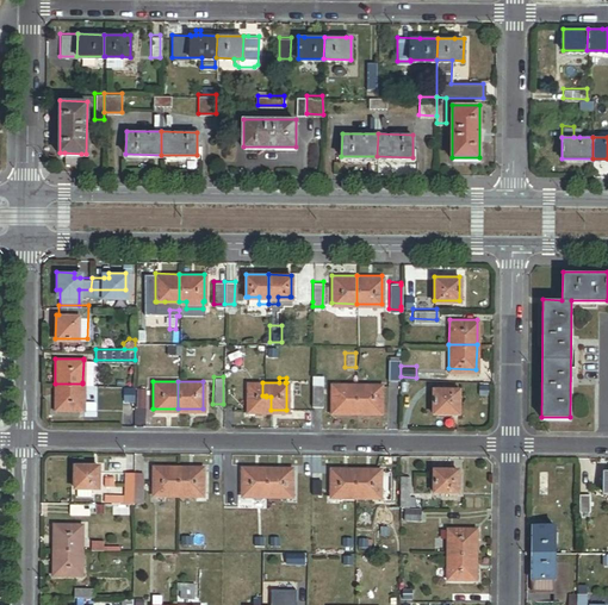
[(247,410),(271,410),(271,397),(266,397),(266,395),(262,395),(262,382),(247,381),(247,410)]
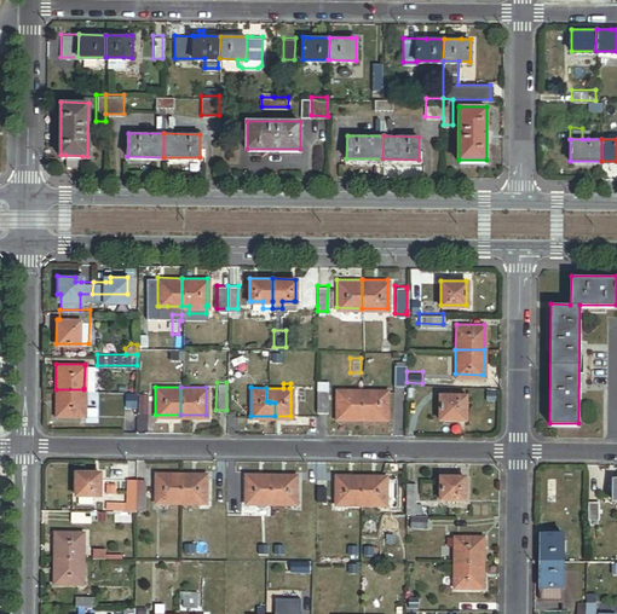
[(327,389),(316,388),(315,410),(326,411),(327,389)]
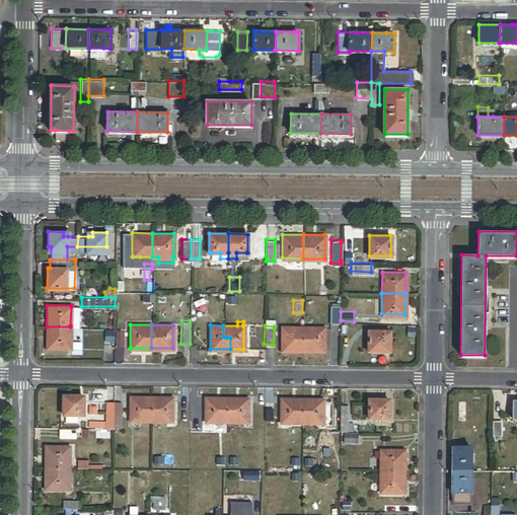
[(302,325),(281,325),(281,349),(302,349),(302,325)]
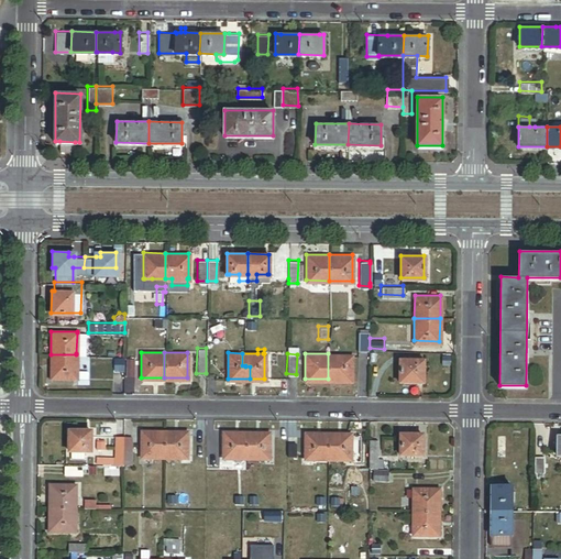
[(351,353),(328,353),(328,379),(351,380),(351,353)]
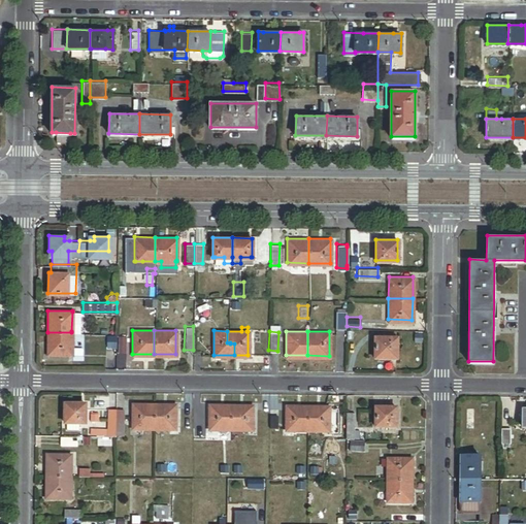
[(71,353),(71,332),(47,332),(47,353),(71,353)]
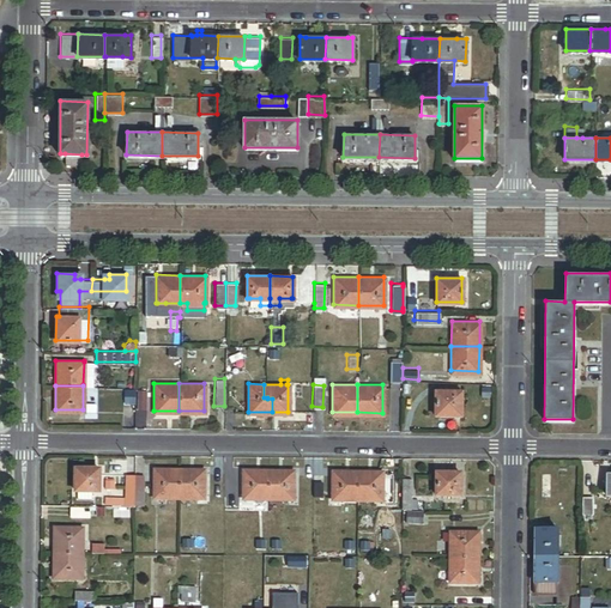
[(460,414),(460,390),(435,389),(435,413),(460,414)]
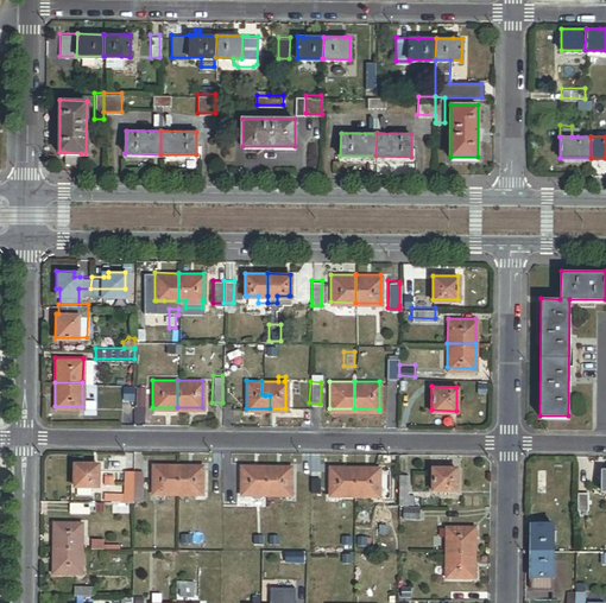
[(96,486),(98,463),(74,463),(75,484),(75,493),(89,493),(89,486),(96,486)]
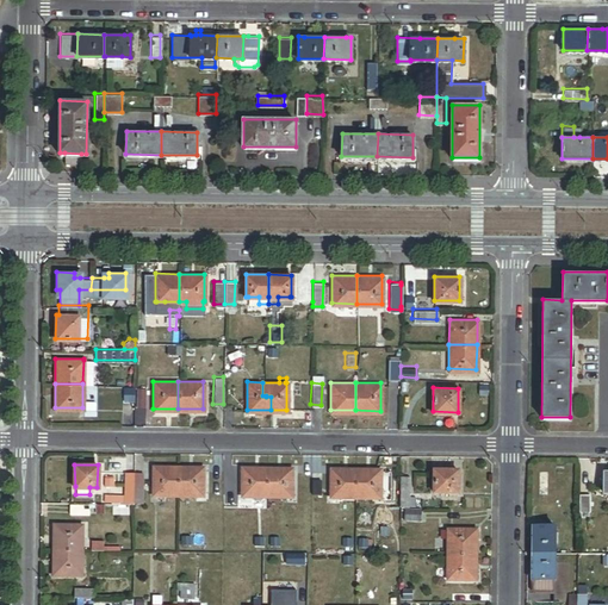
[(177,493),(178,466),(153,465),(153,493),(177,493)]
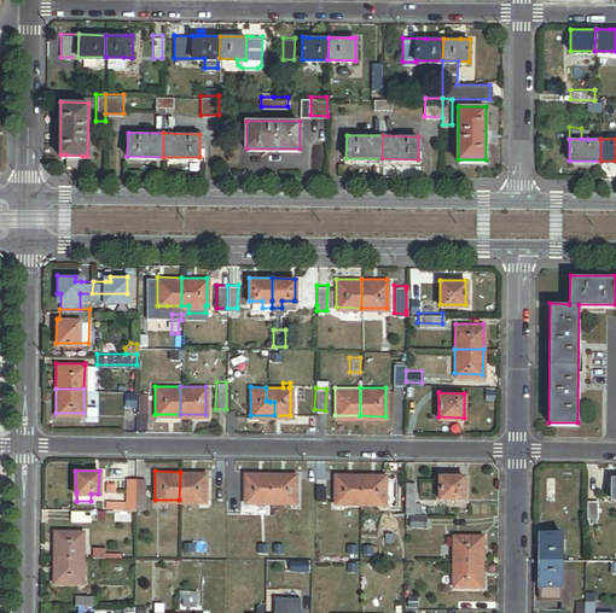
[(205,472),(180,472),(179,500),(204,500),(205,472)]
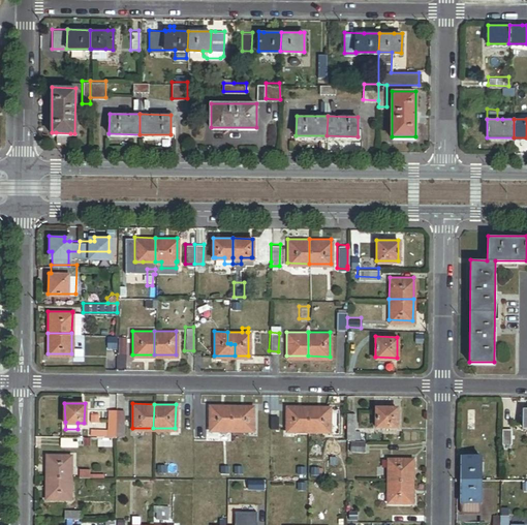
[(230,429),(230,404),(209,404),(209,429),(230,429)]
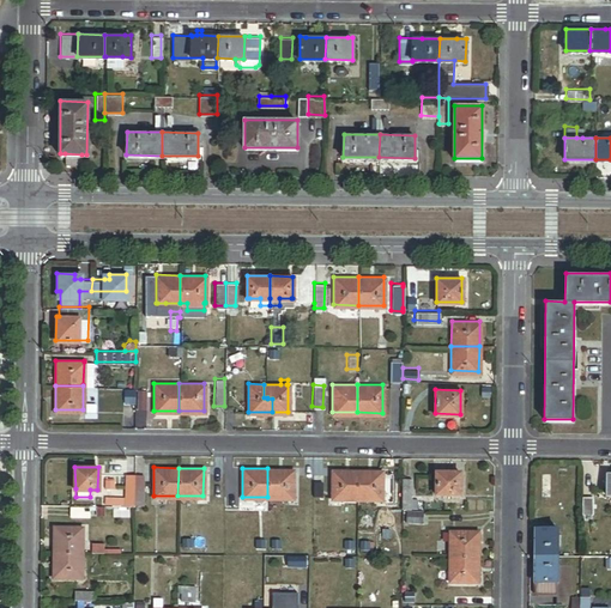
[(292,469),(267,468),(267,497),(276,497),(290,497),(292,497),(292,469)]
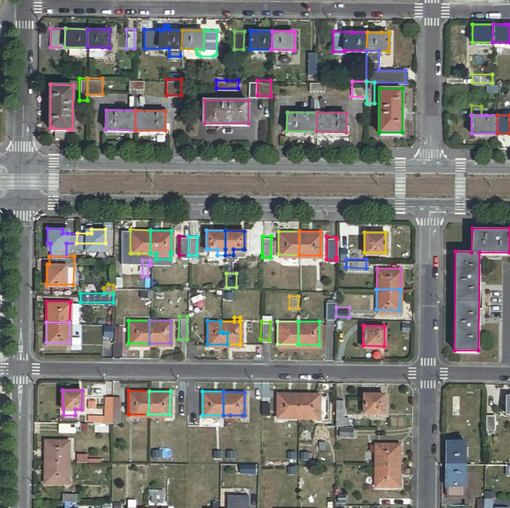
[(297,416),(298,392),(277,392),(276,416),(297,416)]
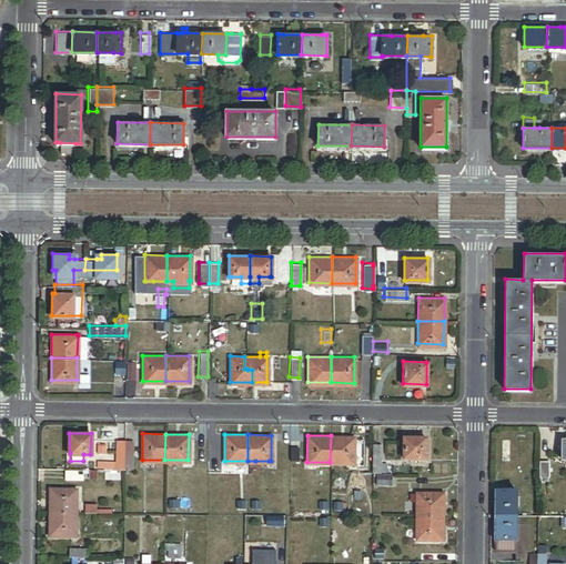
[(353,436),(331,435),(330,462),(353,462),(353,436)]
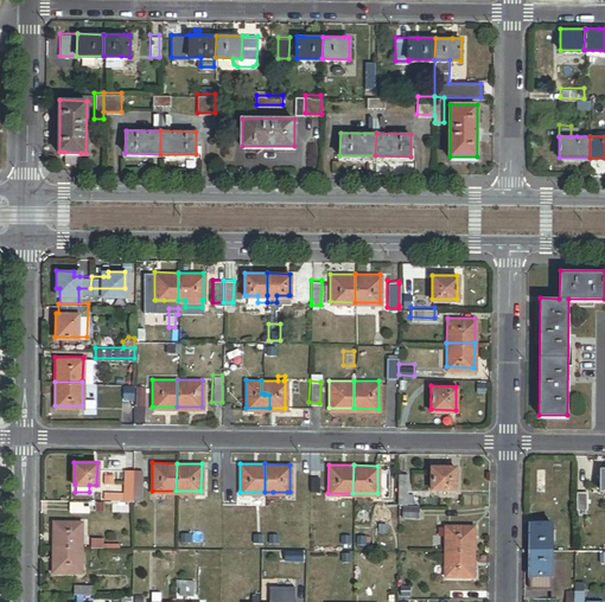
[(454,488),(454,466),(432,466),(431,488),(454,488)]
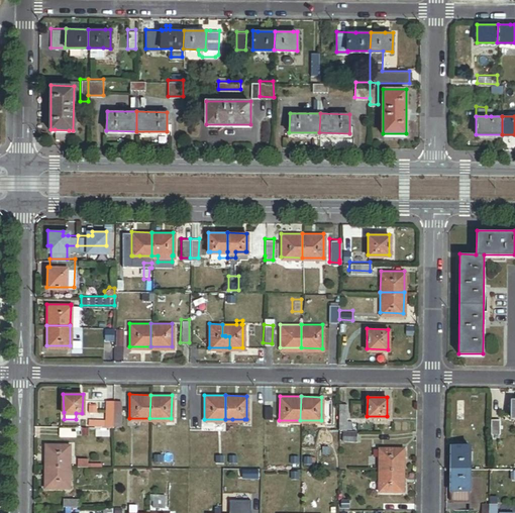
[(112,410),(112,399),(105,399),(104,410),(104,418),(94,418),(93,424),(104,424),(112,424),(112,410)]
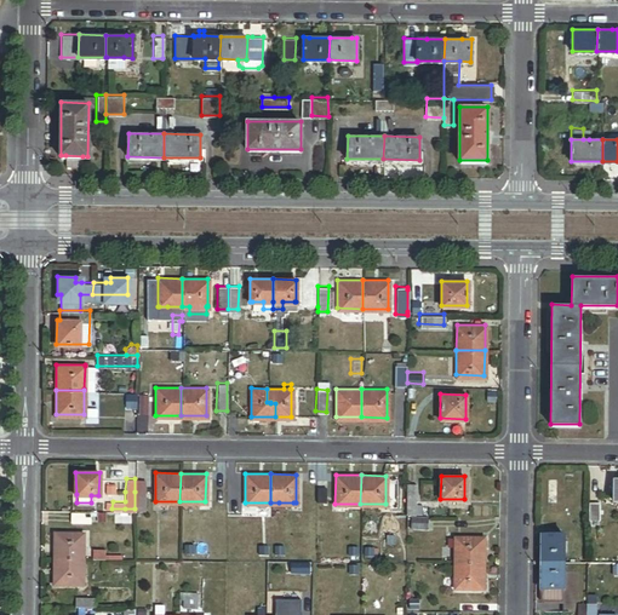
[(144,478),(135,478),(135,492),(135,509),(144,509),(144,492),(144,478)]
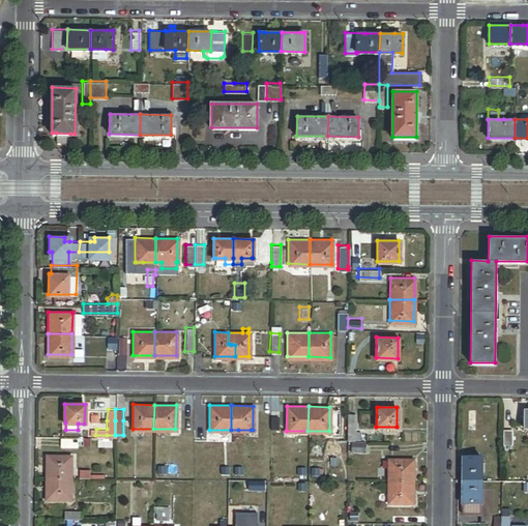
[(277,411),(269,411),(268,426),(268,427),(277,427),(277,411)]
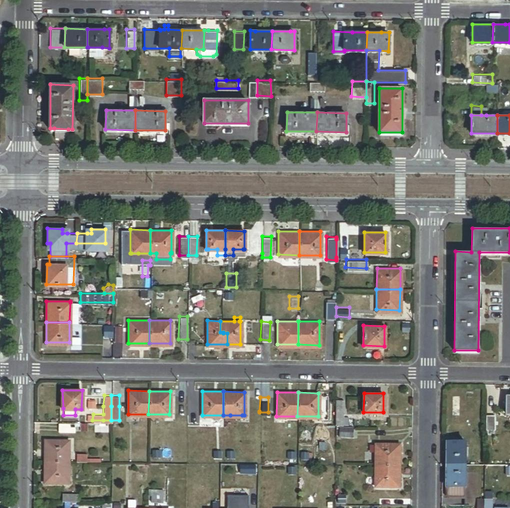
[(343,399),(335,398),(334,423),(343,423),(343,422),(343,415),(343,399)]
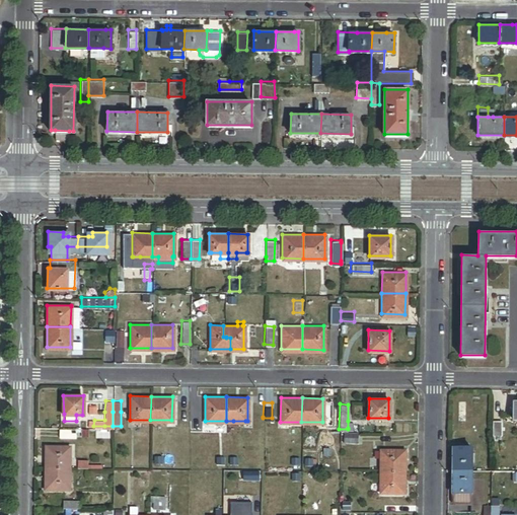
[(491,413),(491,428),(501,429),(501,413),(491,413)]
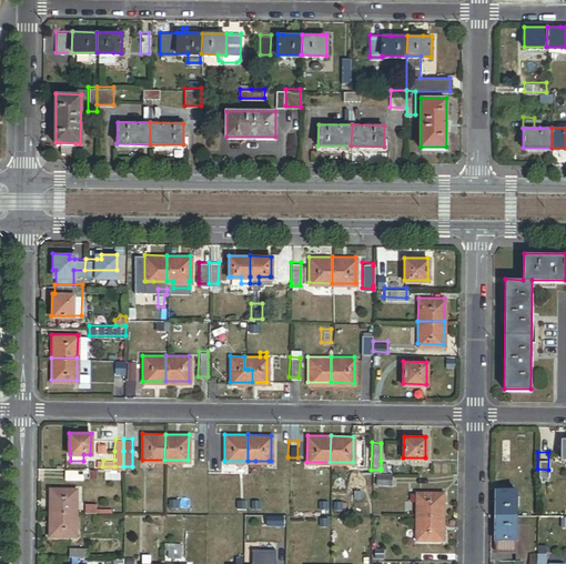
[(82,469),(66,469),(66,477),(82,477),(82,469)]
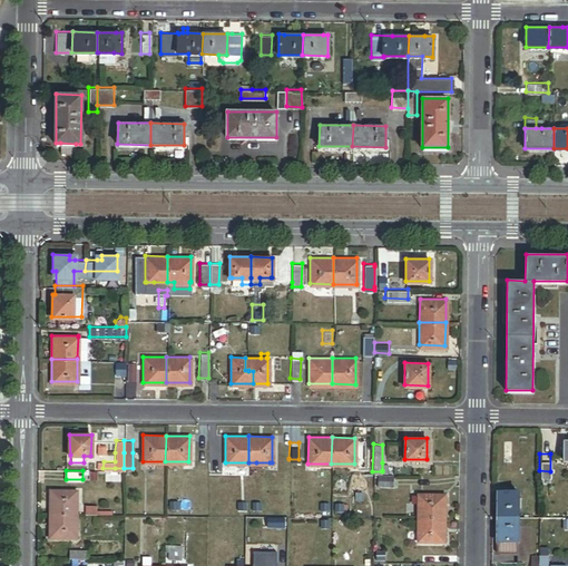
[(392,474),(376,474),(376,484),(392,485),(392,474)]
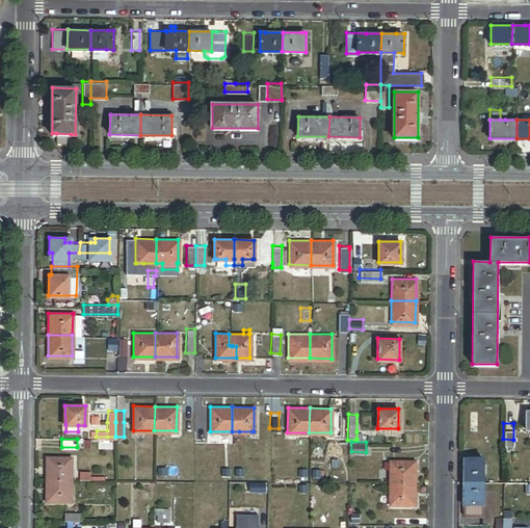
[(46,478),(70,478),(71,456),(46,457),(46,478)]
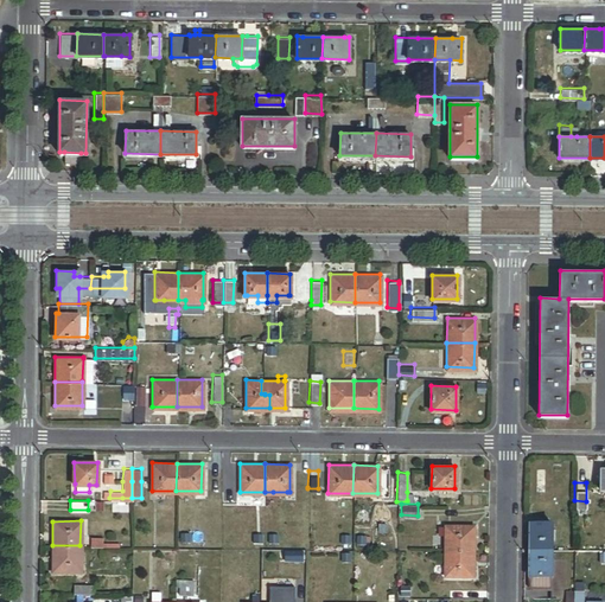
[(529,522),(529,548),(551,548),(552,522),(529,522)]
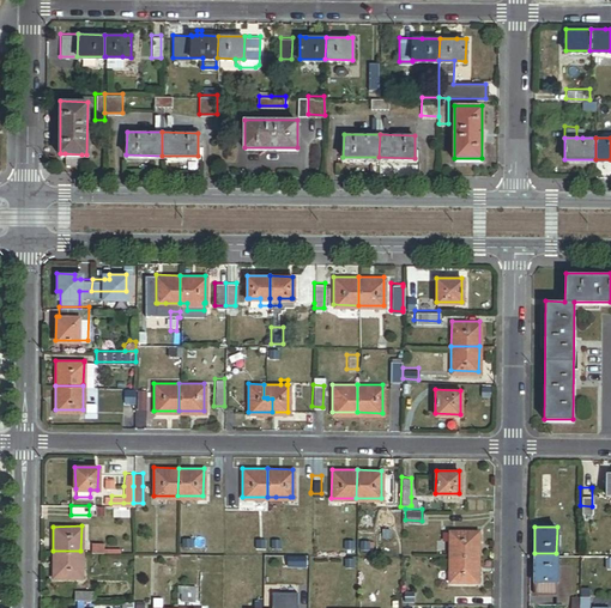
[(449,554),(477,555),(477,530),(449,530),(449,554)]
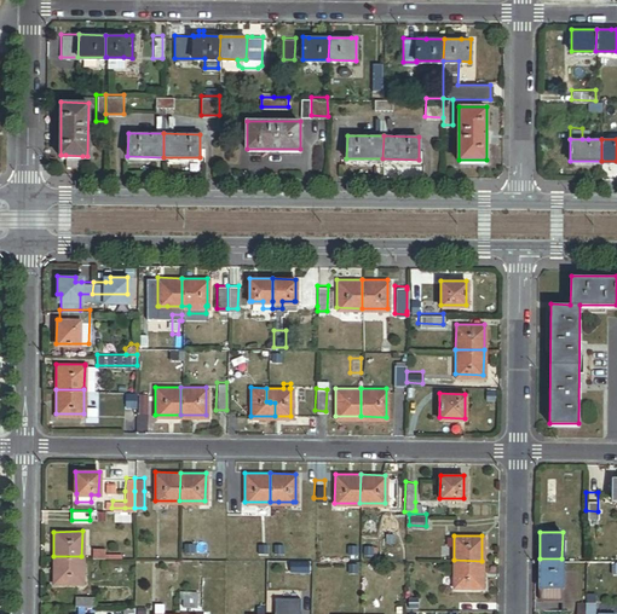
[(81,581),(81,556),(53,556),(53,581),(81,581)]
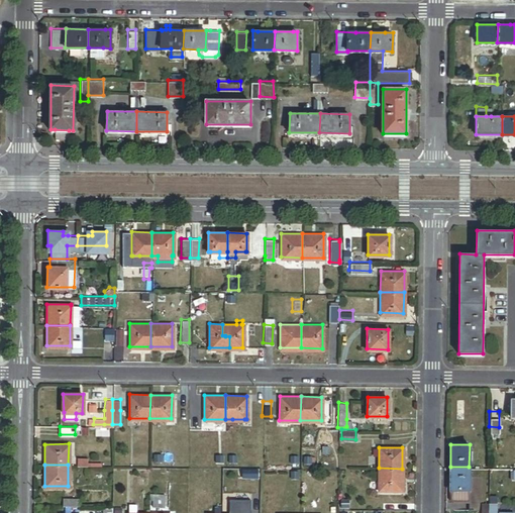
[(469,499),(469,467),(450,467),(450,499),(451,501),(468,501),(469,499)]
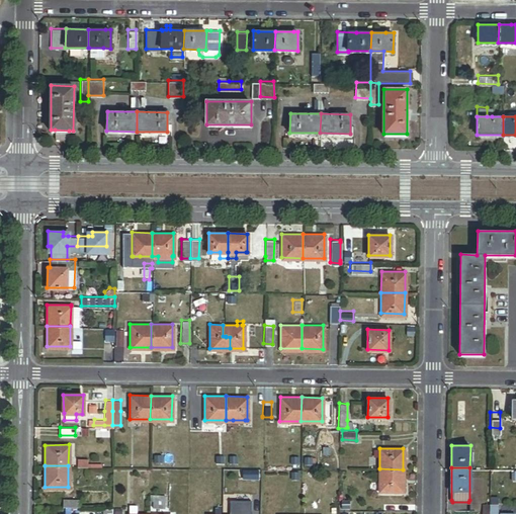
[(403,490),(403,469),(379,468),(379,490),(403,490)]
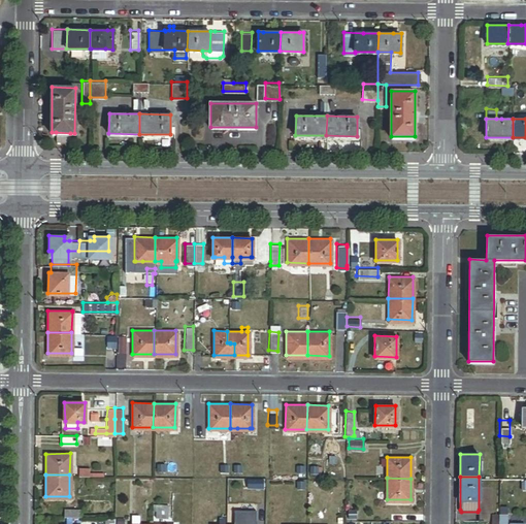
[(167,503),(153,503),(152,509),(155,509),(155,516),(167,516),(167,503)]
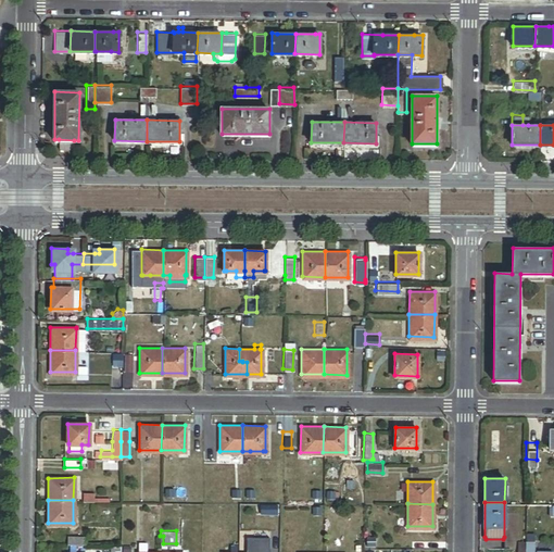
[(66,543),(83,543),(83,535),(80,535),(66,535),(66,543)]
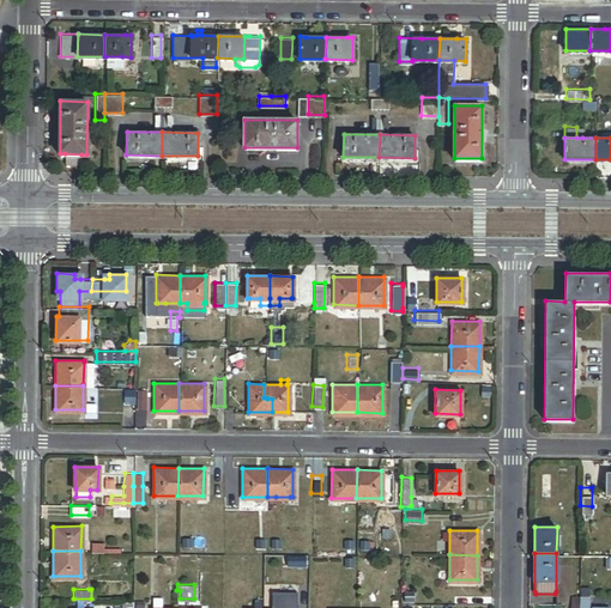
[(294,607),(295,591),(271,591),(270,607),(294,607)]
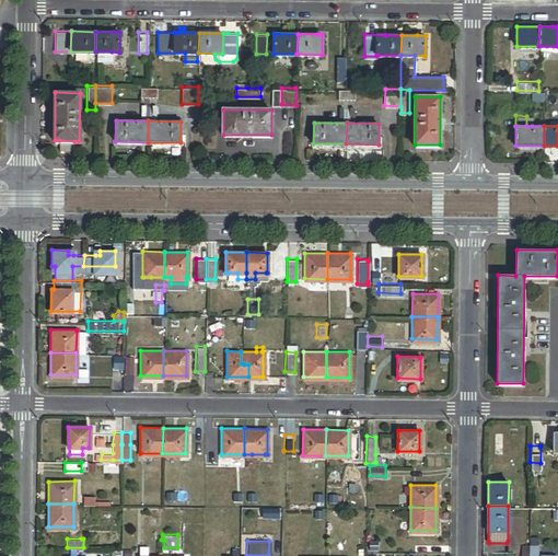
[(529,545),(529,555),(537,555),(537,545),(529,545)]
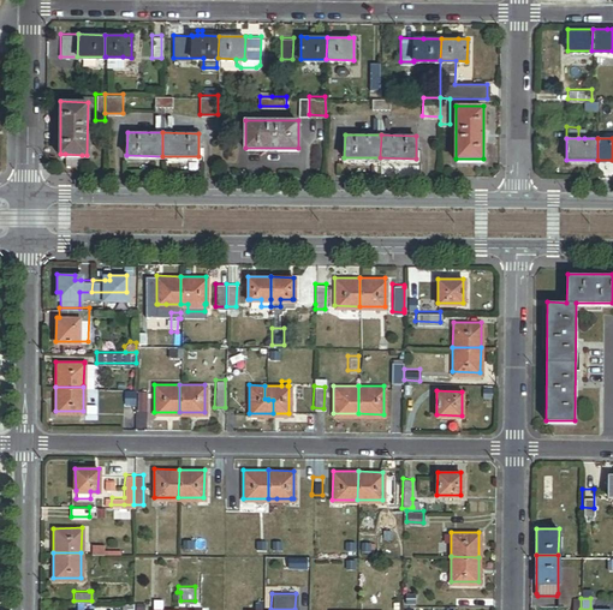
All buildings are outlined.
